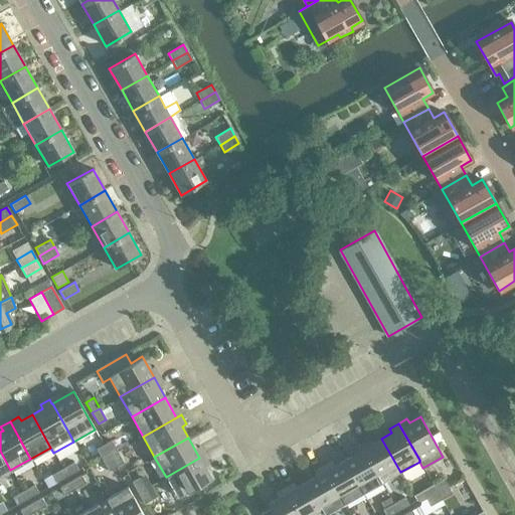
[(381,439),(363,449),(382,483),(400,472),(381,439)]
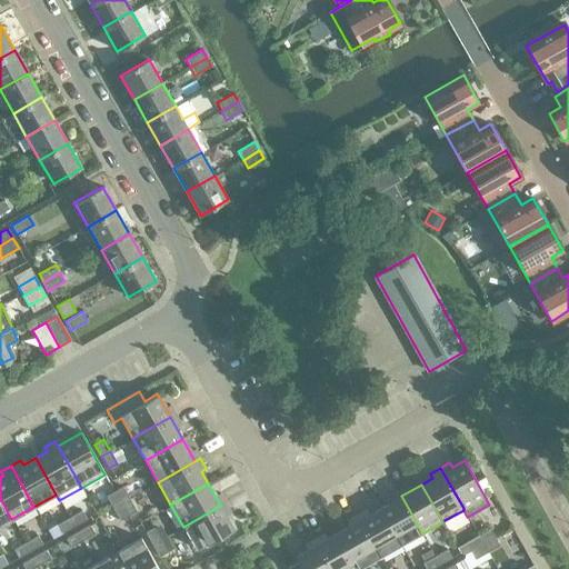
[(122,486),(115,490),(121,502),(129,498),(122,486)]
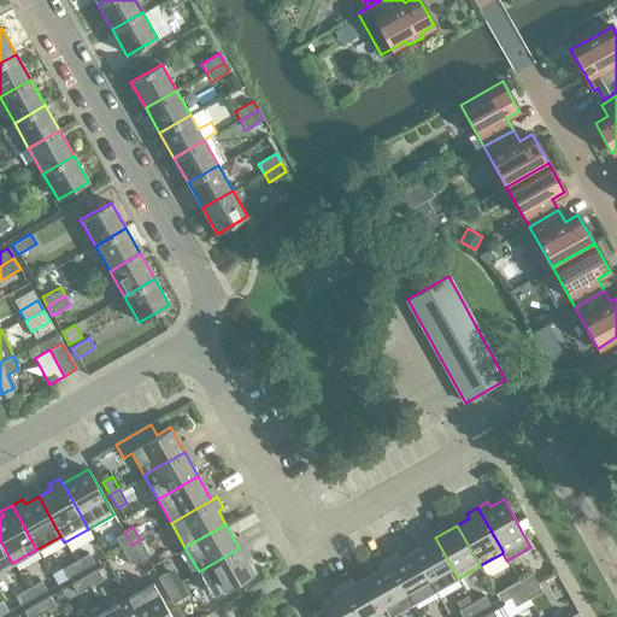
[(115,536),(122,550),(131,545),(124,532),(115,536)]
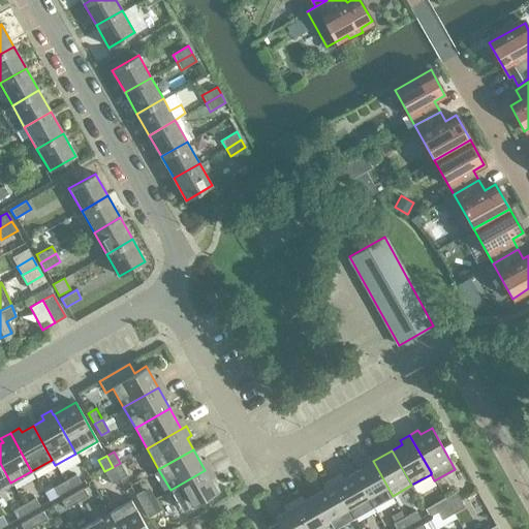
[(373,506),(393,496),(373,461),(370,457),(361,462),(364,466),(353,472),(373,506)]
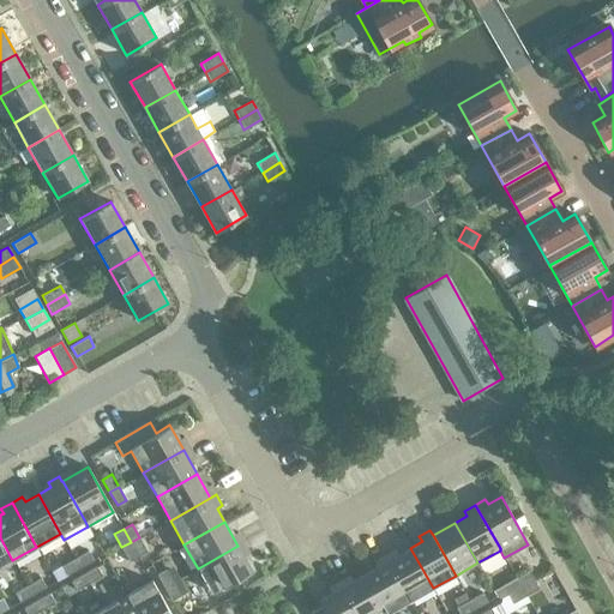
[(0,566),(12,560),(0,537),(0,566)]
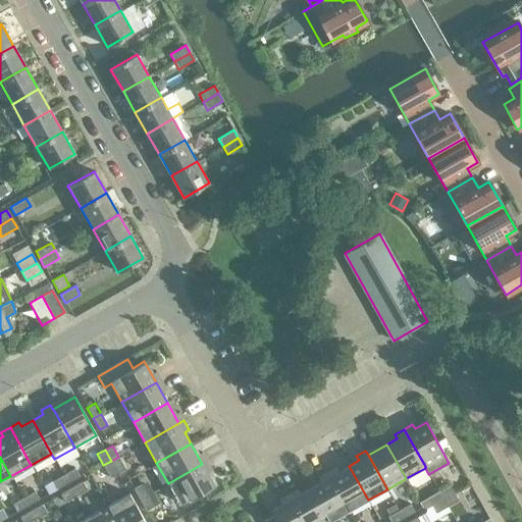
[(125,468),(118,457),(111,461),(117,473),(125,468)]
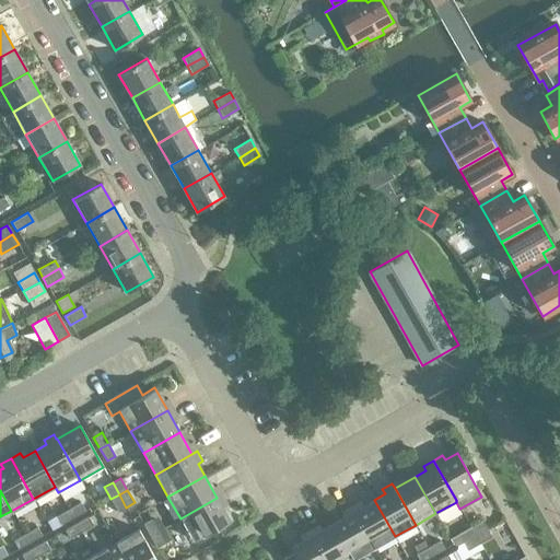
[(126,508),(119,494),(111,499),(118,512),(126,508)]
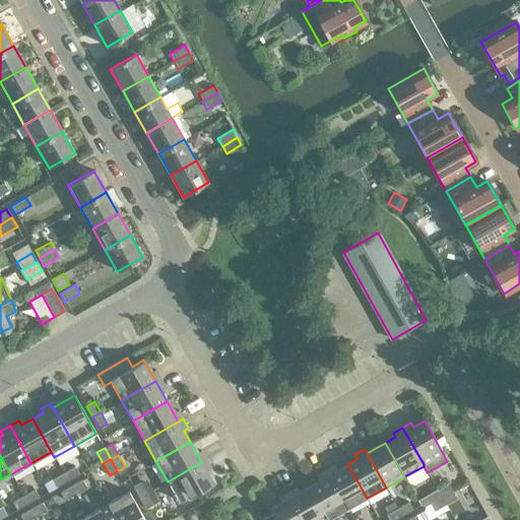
[(213,482),(201,462),(168,481),(179,502),(213,482)]
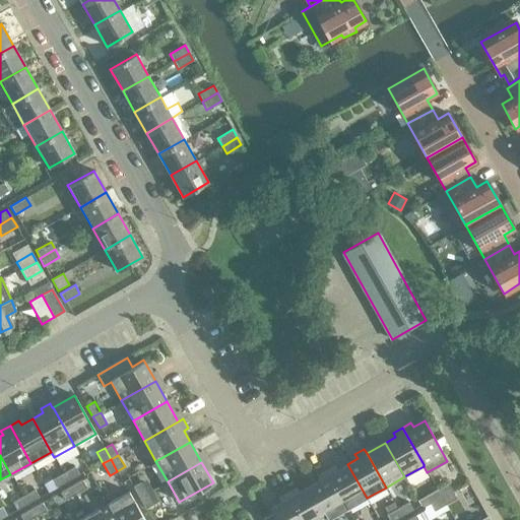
[(347,509),(367,498),(347,464),(337,470),(334,465),(325,470),(328,475),(347,509)]
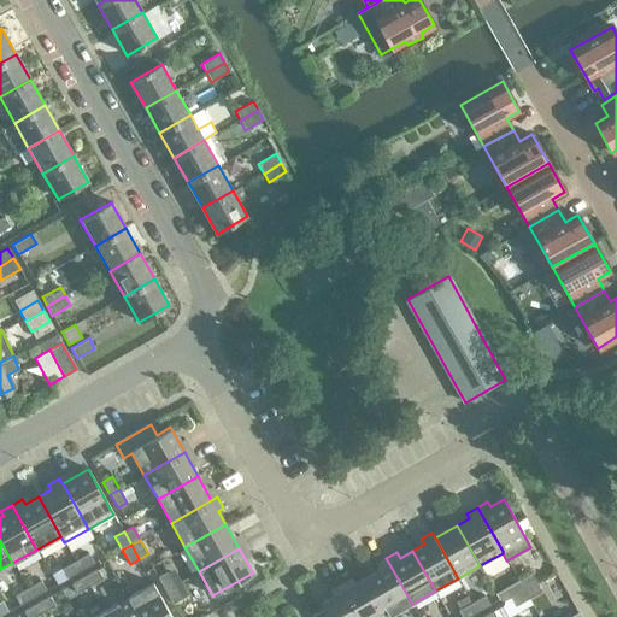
[(75,560),(80,570),(94,563),(88,553),(75,560)]
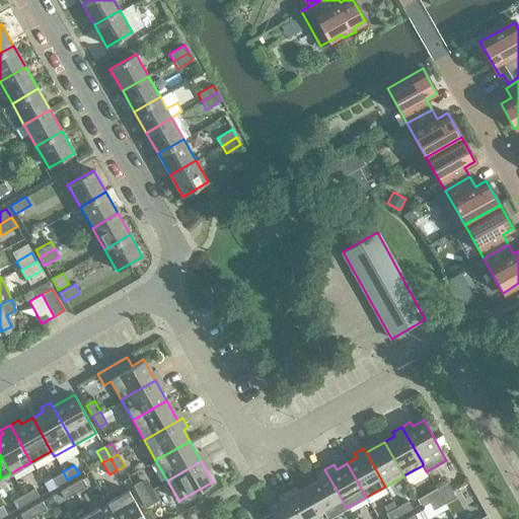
[(67,479),(63,471),(52,477),(57,486),(67,479)]
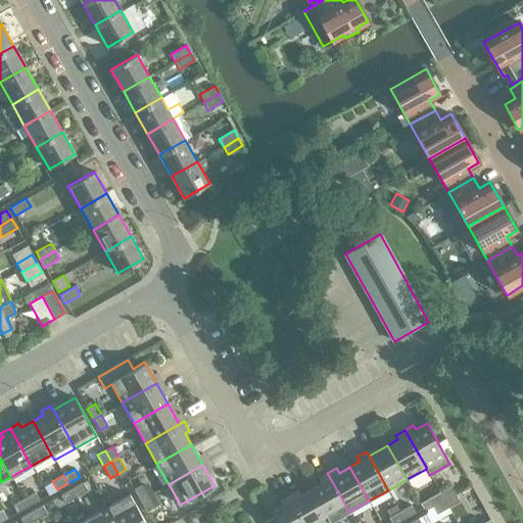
[(330,522),(349,512),(330,478),(311,488),(330,522)]
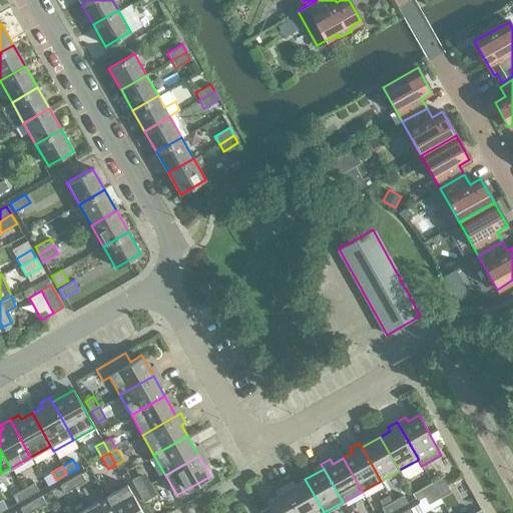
[(69,479),(74,487),(85,480),(81,473),(69,479)]
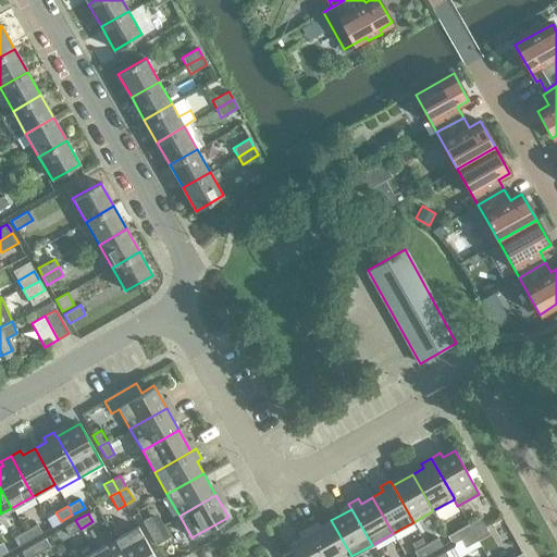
[(141,520),(149,532),(157,528),(150,516),(141,520)]
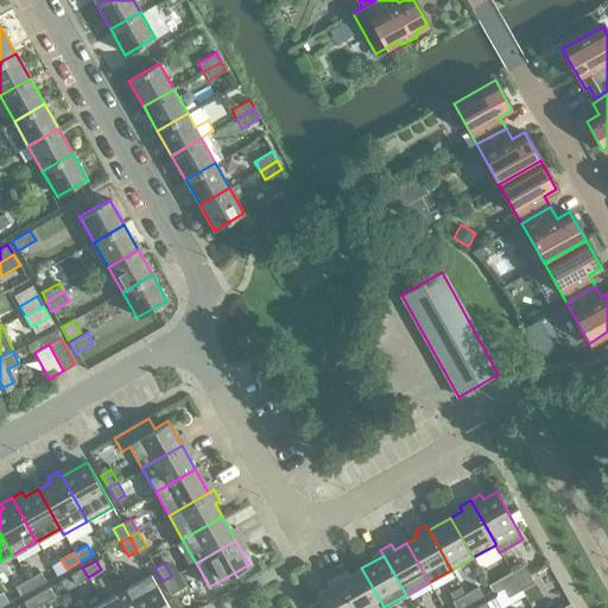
[(511,571),(515,581),(529,574),(524,564),(511,571)]
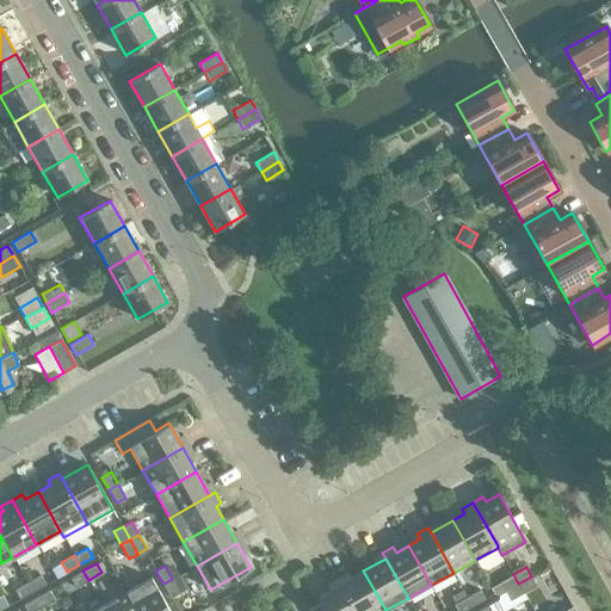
[(82,571),(71,578),(75,587),(88,580),(82,571)]
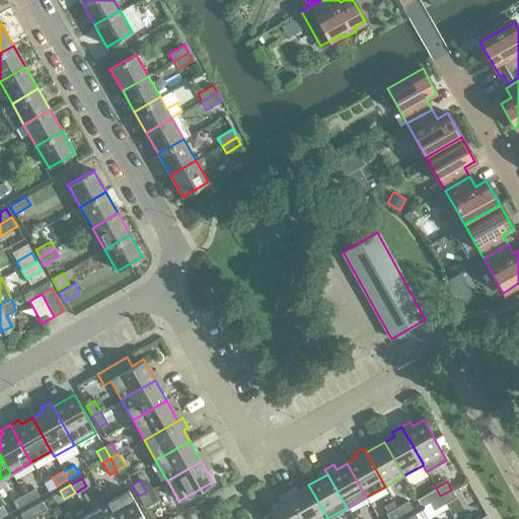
[(308,485),(289,496),(302,518),(326,518),(327,518),(308,485)]
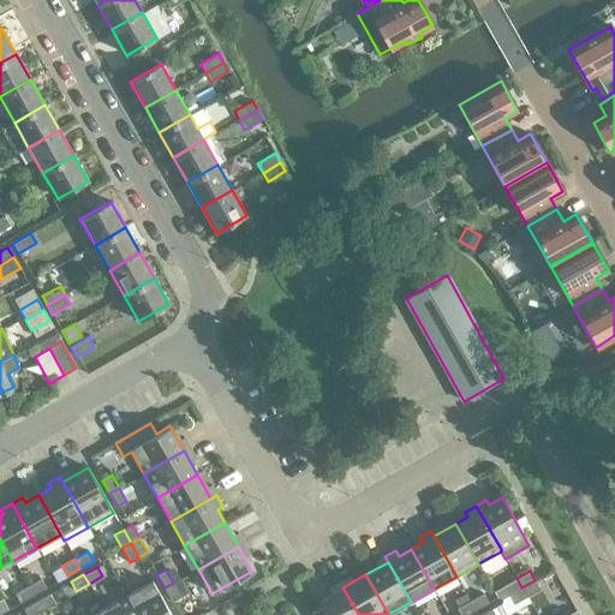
[(521,587),(517,578),(503,585),(508,595),(521,587)]
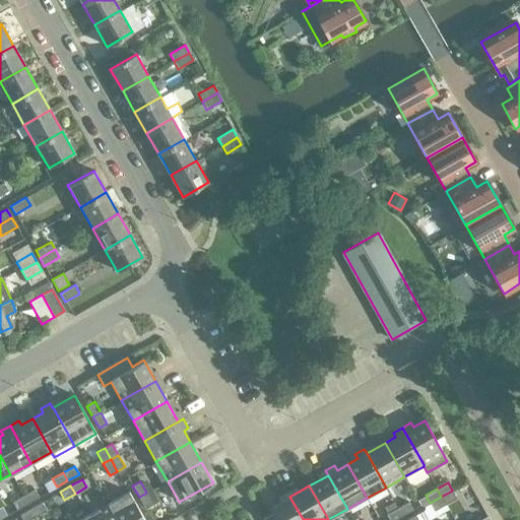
[(22,496),(26,504),(39,498),(34,490),(22,496)]
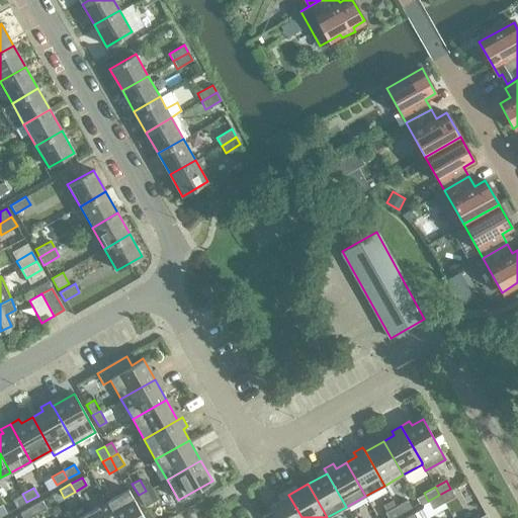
[(439,495),(444,502),(455,496),(450,489),(439,495)]
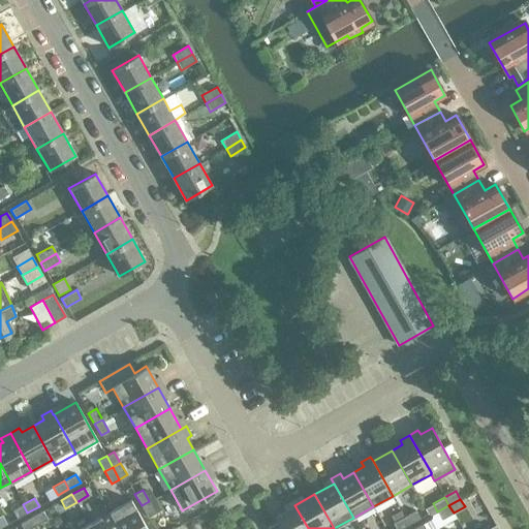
[(147,528),(130,500),(110,511),(118,528),(147,528)]
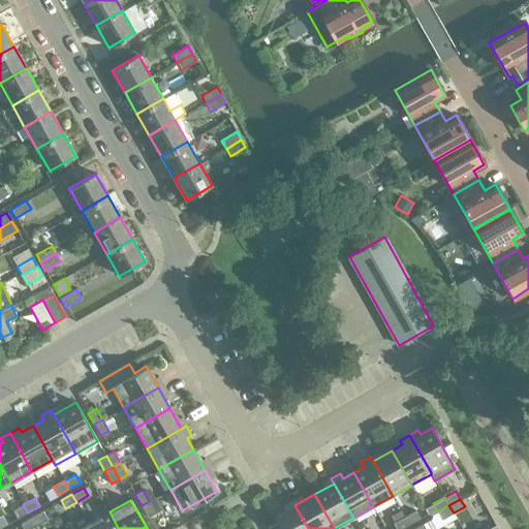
[(142,505),(148,517),(156,512),(149,501),(142,505)]
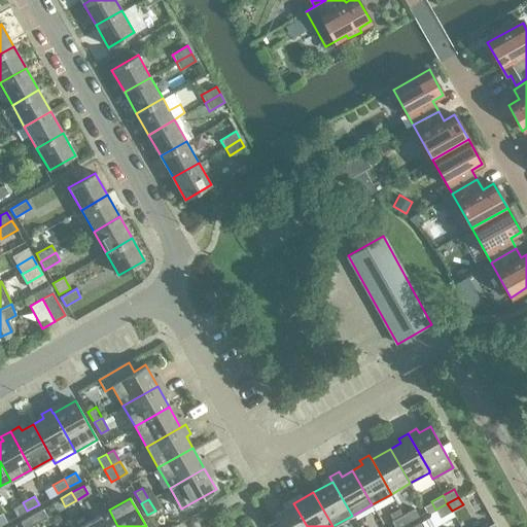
[(11,508),(16,517),(27,511),(23,502),(11,508)]
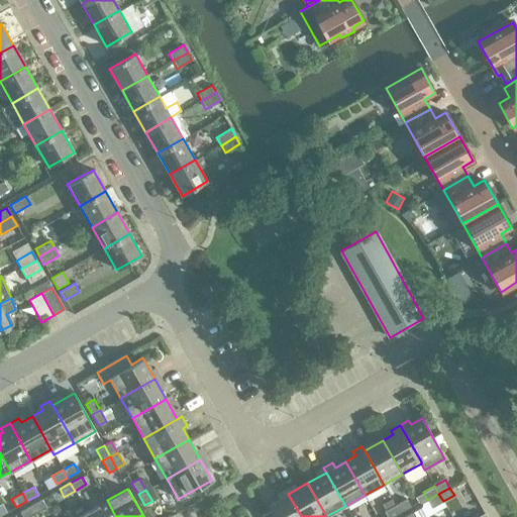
[(269,505),(275,516),(301,516),(288,494),(269,505)]
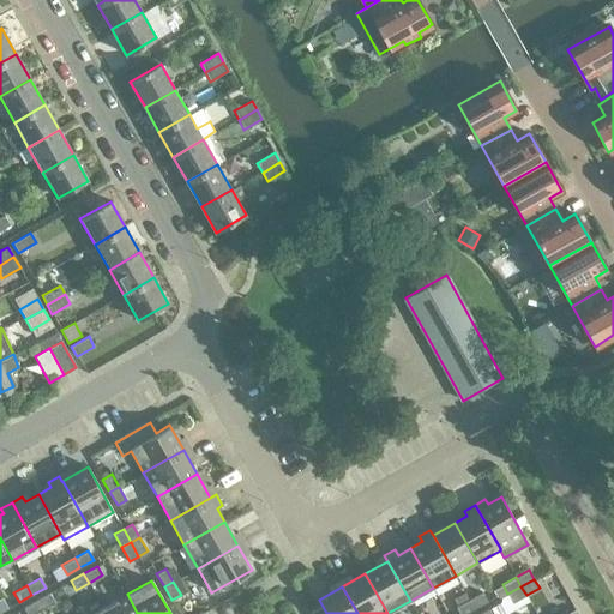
[(507,594),(510,596),(512,602),(527,595),(521,587),(507,594)]
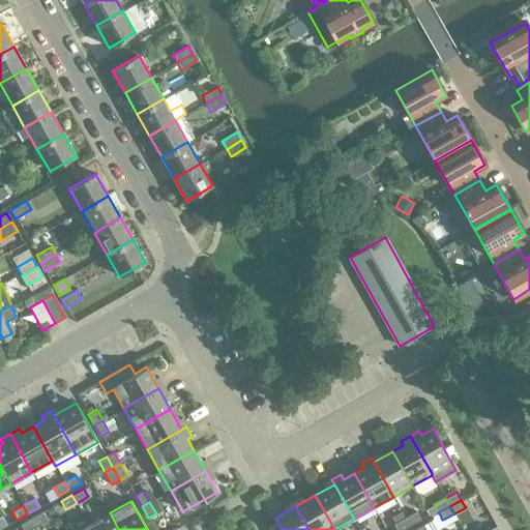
[(31,519),(35,526),(47,520),(42,511),(31,519)]
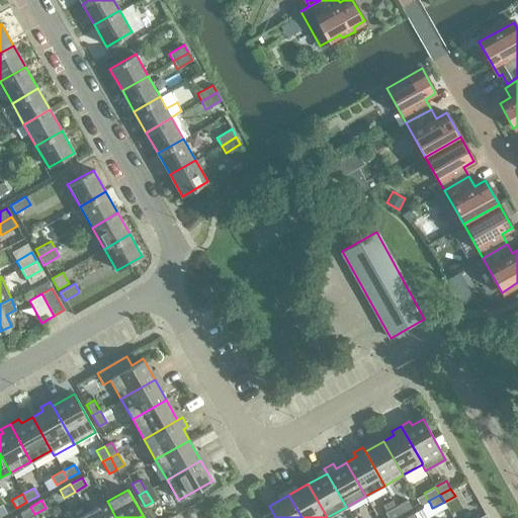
[(407,500),(396,506),(401,513),(412,507),(407,500)]
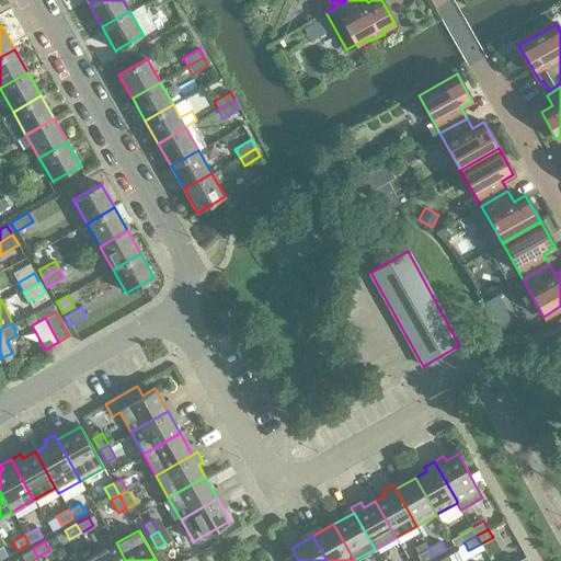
[(125,560),(116,542),(94,556),(96,560),(125,560)]
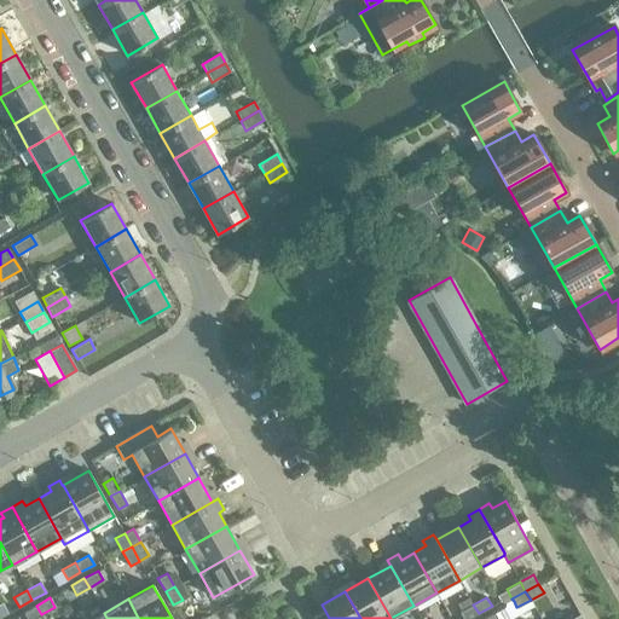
[(460,612),(463,618),(468,618),(479,613),(473,605),(460,612)]
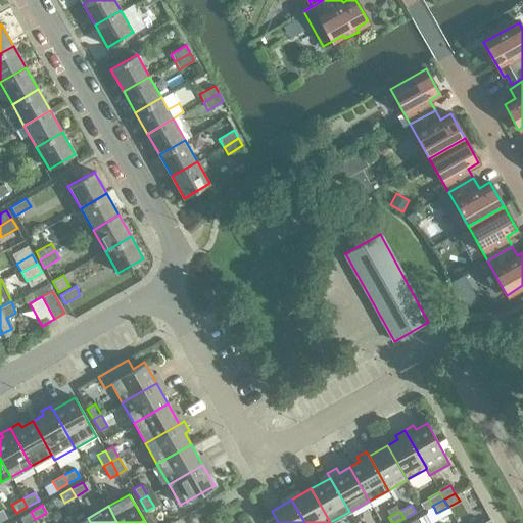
[(31,512),(19,518),(22,522),(28,522),(35,519),(31,512)]
